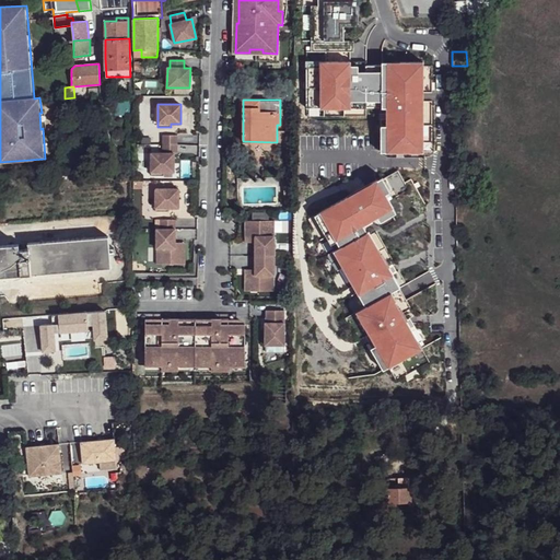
[(177,136),(163,135),(163,144),(177,144),(177,136)]
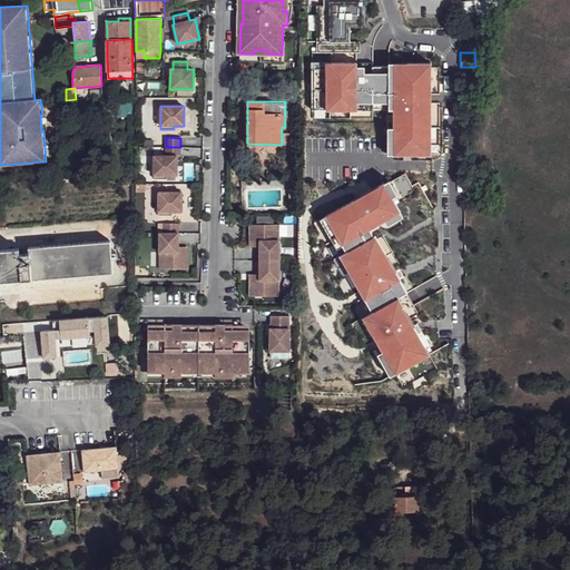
[(180,147),(166,147),(165,156),(154,156),(154,179),(167,179),(167,176),(177,176),(177,157),(180,156),(180,147)]
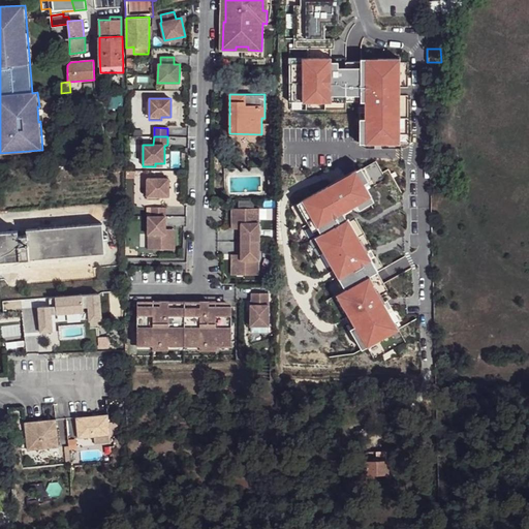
[(168,179),(147,179),(147,199),(159,199),(159,196),(168,196),(168,179)]
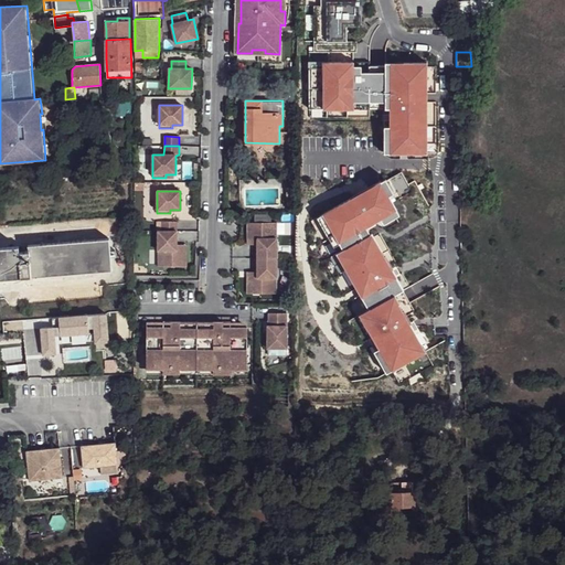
[(162,222),(162,231),(177,232),(177,222),(162,222)]
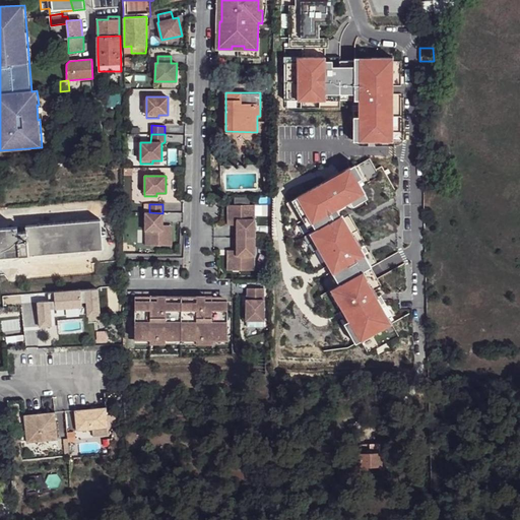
[(255,238),(255,205),(229,204),(228,219),(237,219),(237,224),(237,238),(255,238)]
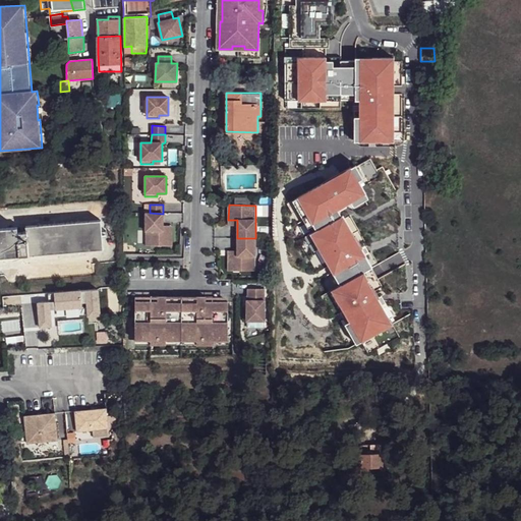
[(150,213),(146,213),(146,246),(171,246),(171,231),(163,231),(163,226),(163,214),(150,213)]
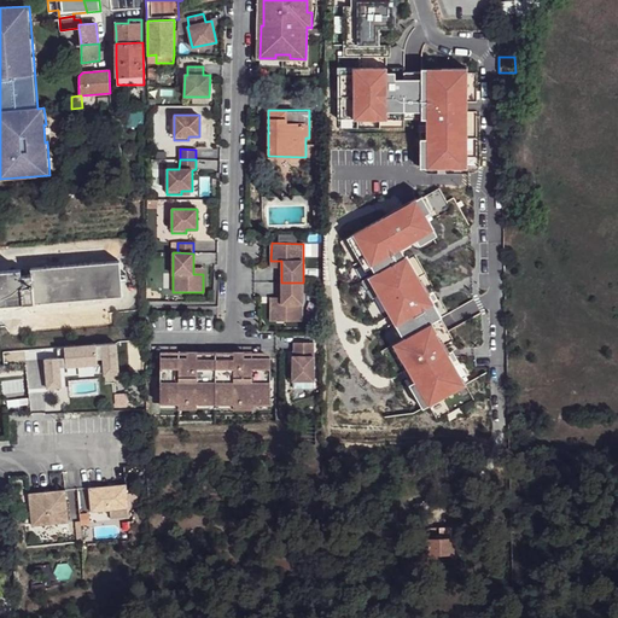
[(0,270),(0,304),(122,295),(120,261),(31,268),(33,275),(21,275),(21,269),(0,270)]
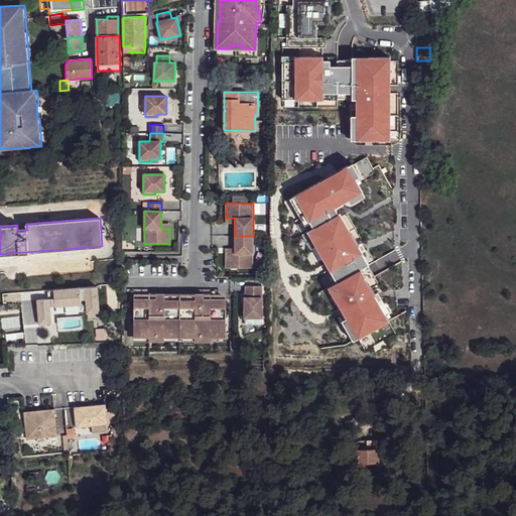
[(253,236),(235,236),(235,248),(235,253),(226,253),(226,268),(252,268),(253,236)]
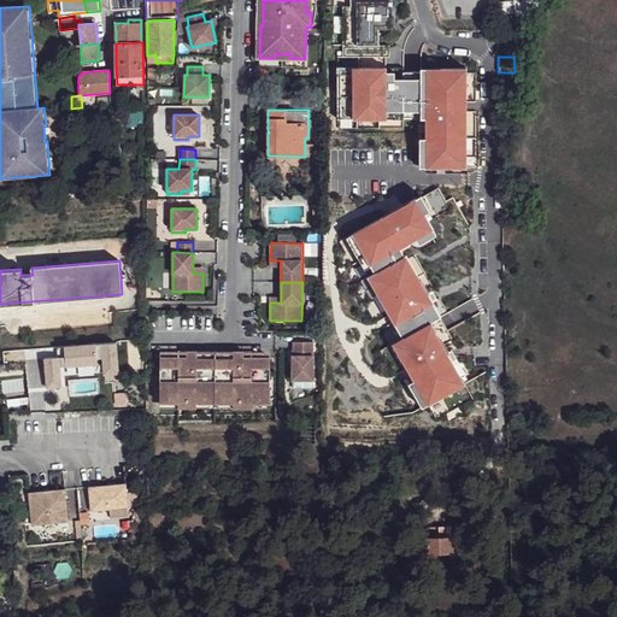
[(69,317),(69,324),(99,322),(98,315),(69,317)]
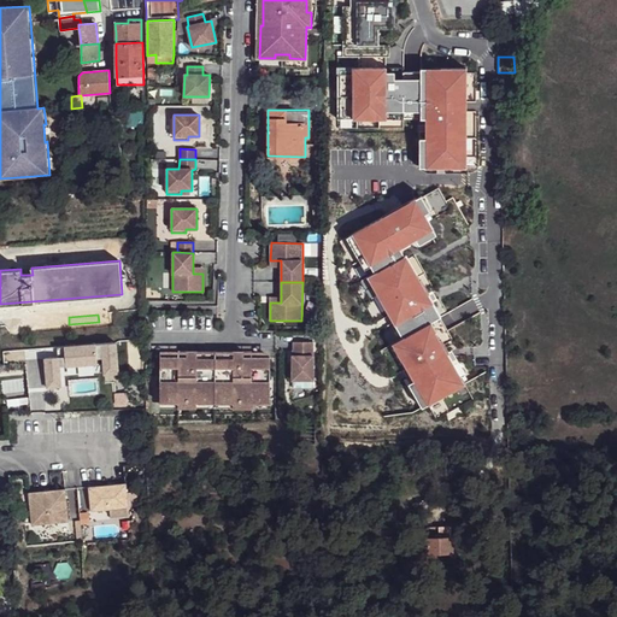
[(313,342),(293,341),(293,351),(293,380),(313,381),(313,342)]
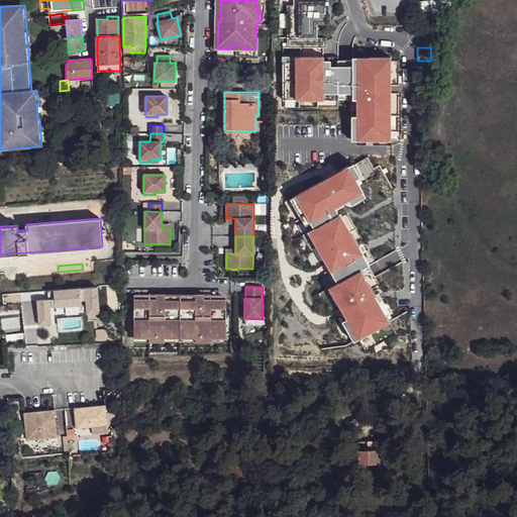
[(36,299),(38,324),(49,323),(48,306),(80,304),(80,300),(85,299),(86,313),(98,312),(96,287),(53,290),(54,298),(47,298),(36,299)]
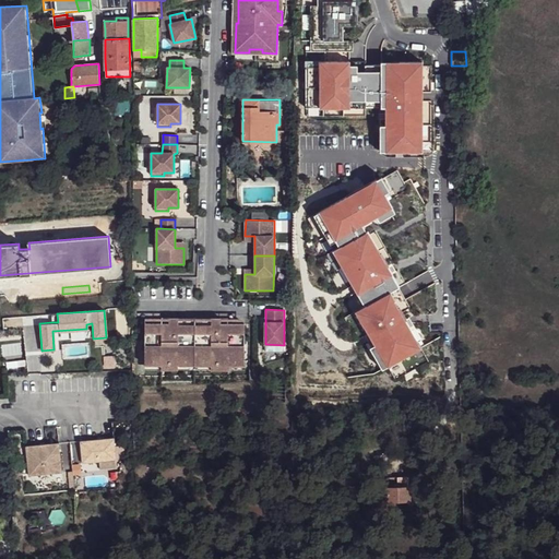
[(169,318),(169,323),(169,325),(162,325),(162,323),(145,322),(144,357),(161,357),(161,361),(178,361),(178,357),(194,357),(194,323),(178,323),(178,318),(169,318)]
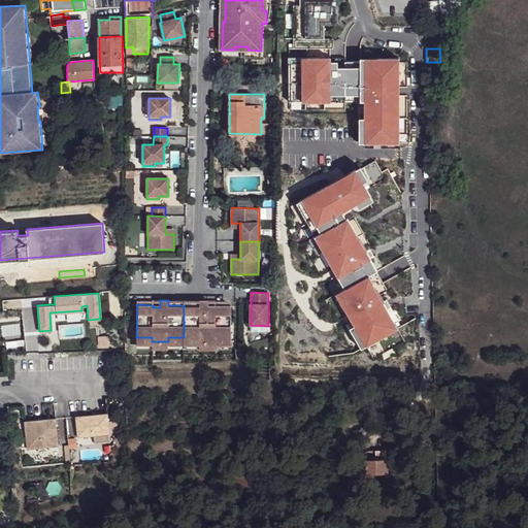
[(199,305),(184,305),(184,337),(199,337),(199,341),(215,342),(215,338),(231,338),(231,306),(216,305),(216,308),(208,308),(208,305),(208,300),(199,300),(199,305)]
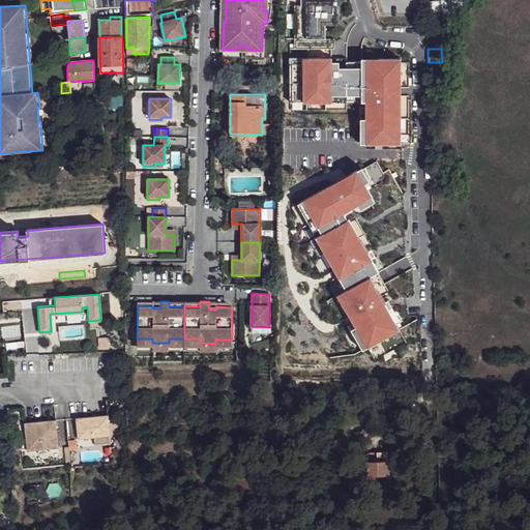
[(77,419),(79,440),(110,437),(109,416),(77,419)]
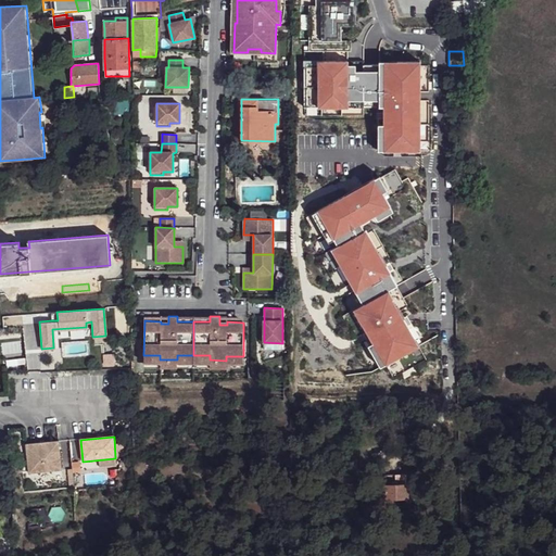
[(59,441),(26,444),(29,474),(62,470),(59,441)]
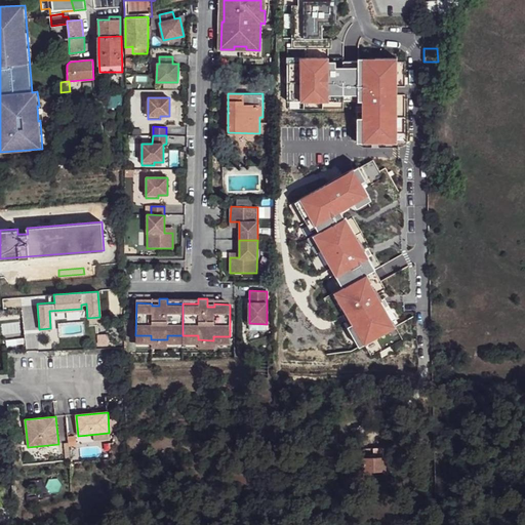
[(385,448),(362,449),(363,458),(385,457),(385,448)]
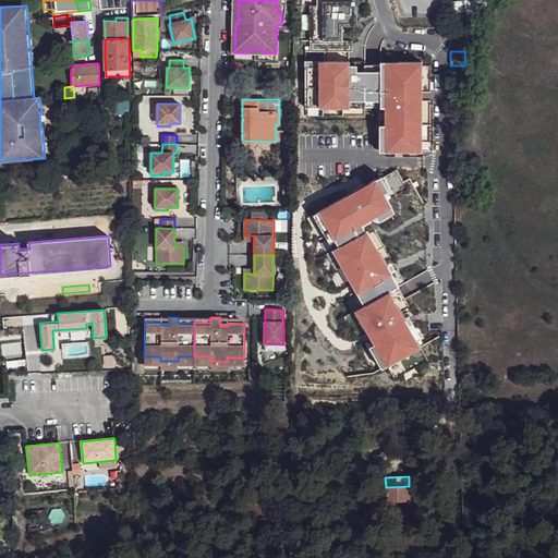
[(386,487),(386,502),(410,501),(409,486),(386,487)]
